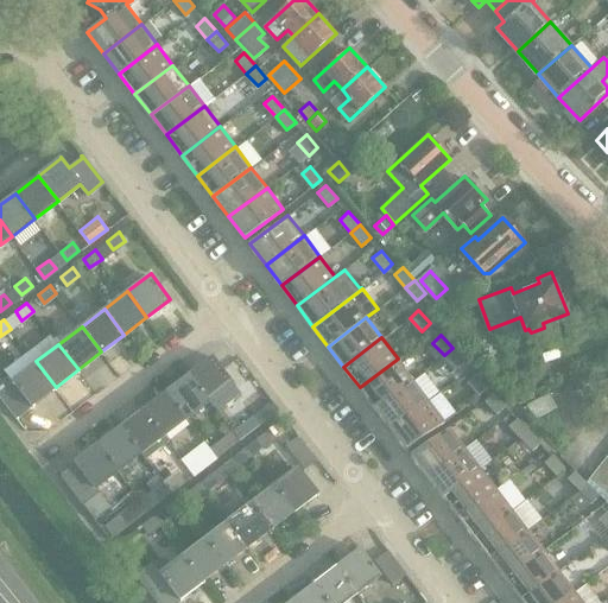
[(453,348),(444,355),(455,368),(464,360),(453,348)]
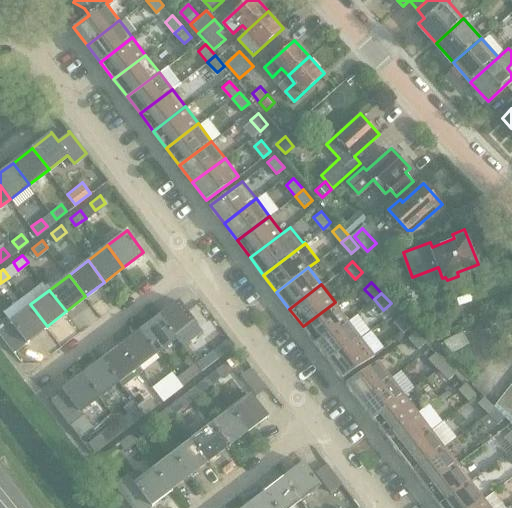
[(180,299),(160,314),(176,336),(196,321),(180,299)]
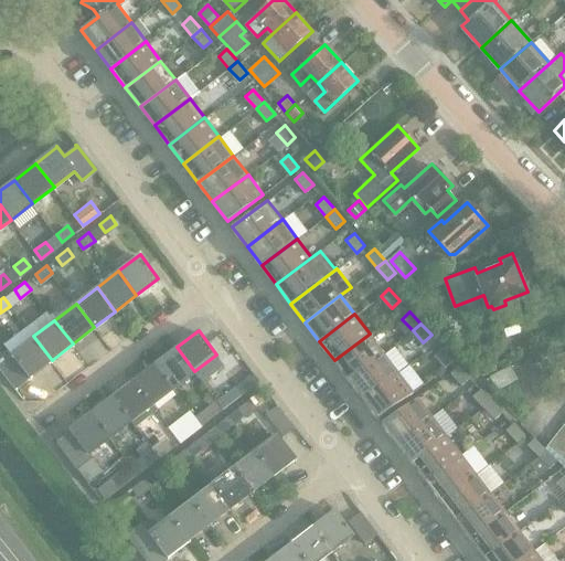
[(370,334),(334,360),(349,379),(384,352),(370,334)]
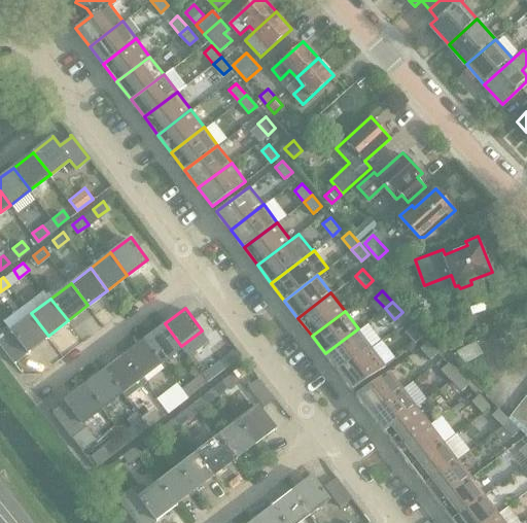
[(48,336),(31,313),(11,328),(28,351),(48,336)]
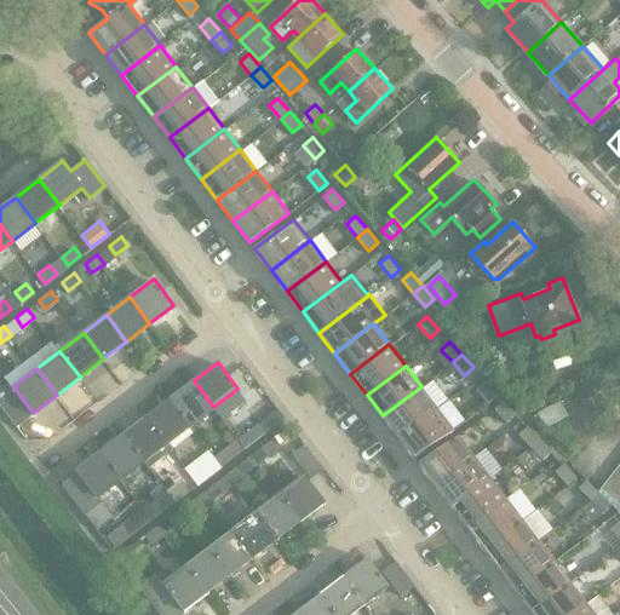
[(194,380),(171,398),(190,425),(213,407),(194,380)]
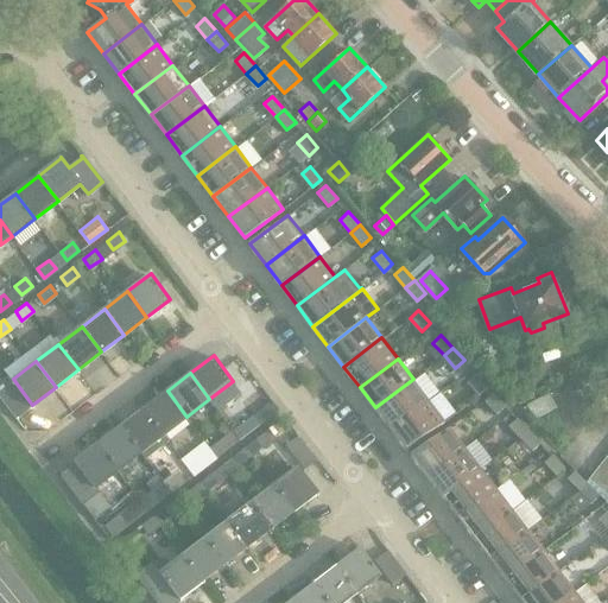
[(488,386),(476,374),(468,381),(480,394),(488,386)]
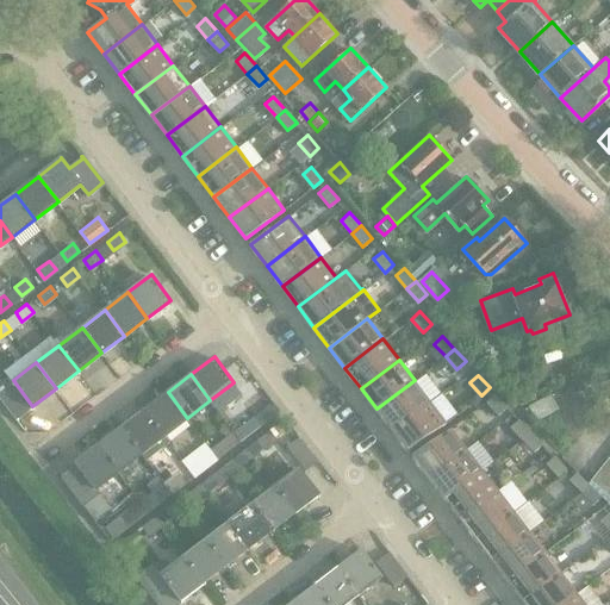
[(415,380),(377,409),(392,430),(430,400),(415,380)]
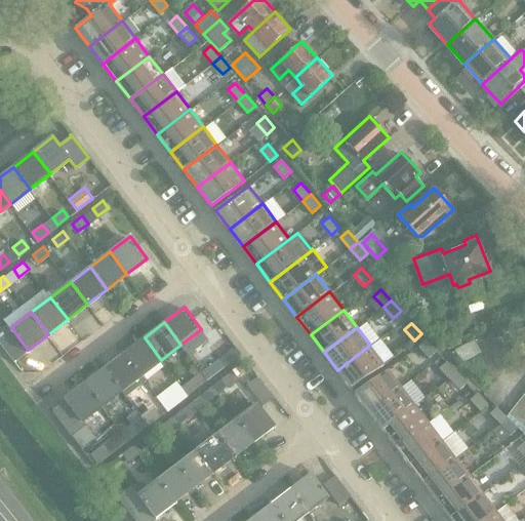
[(145,337),(125,353),(142,374),(161,360),(145,337)]
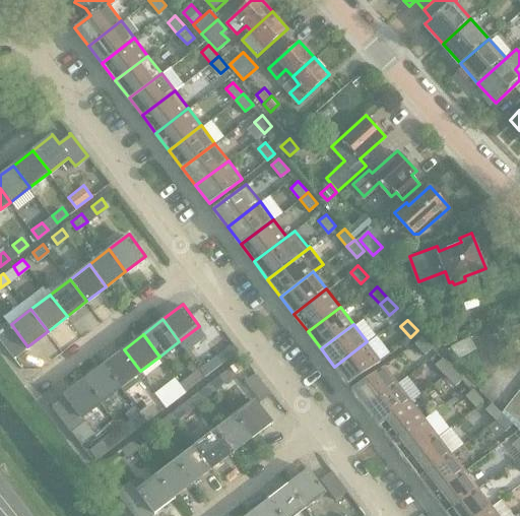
[(433,346),(423,335),(415,342),(426,353),(433,346)]
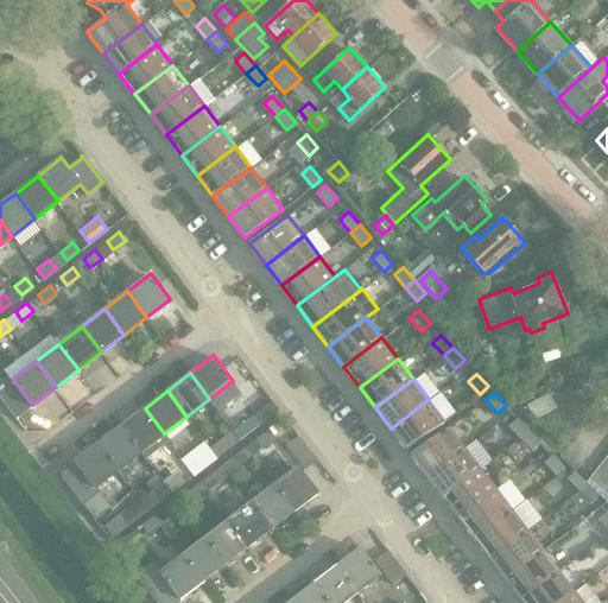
[(429,399),(391,429),(407,450),(445,420),(429,399)]
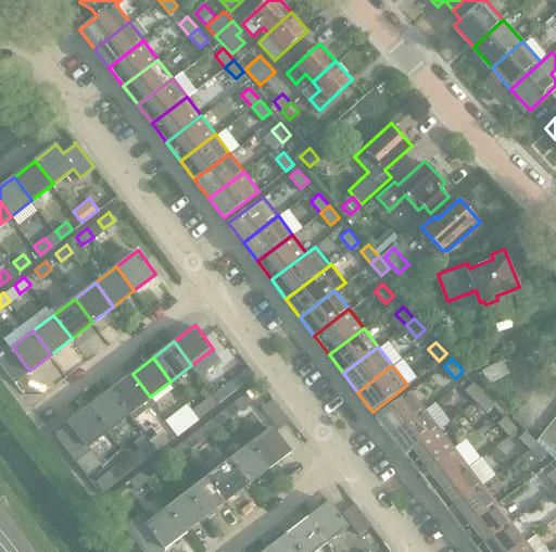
[(133,374),(111,390),(129,413),(150,397),(133,374)]
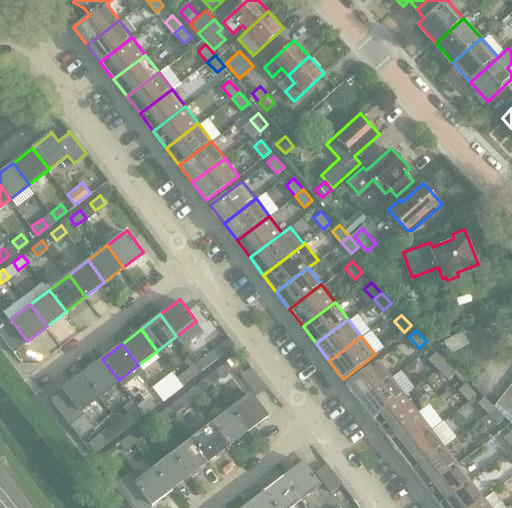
[(429,358),(439,368),(446,361),(436,351),(429,358)]
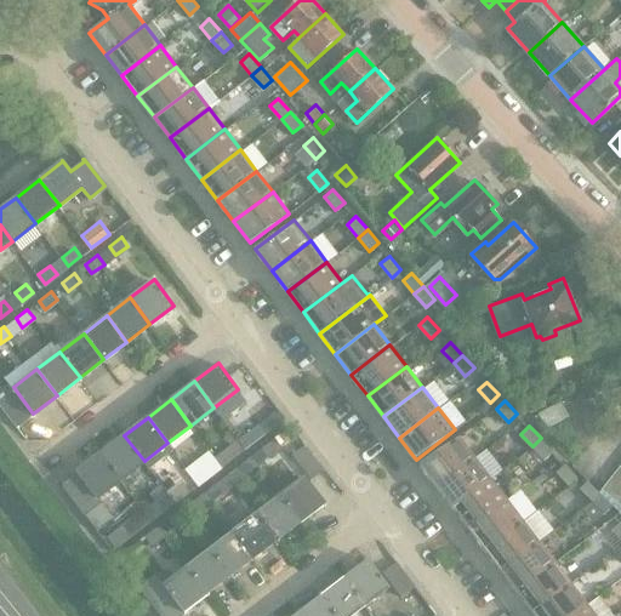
[(250,429),(238,438),(245,448),(257,438),(250,429)]
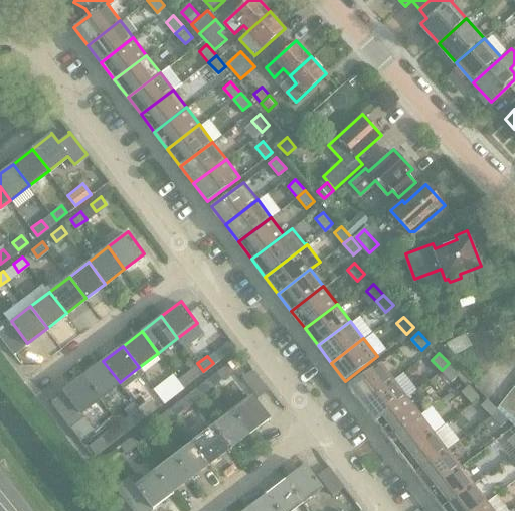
[(103,361),(83,376),(100,397),(120,382),(103,361)]
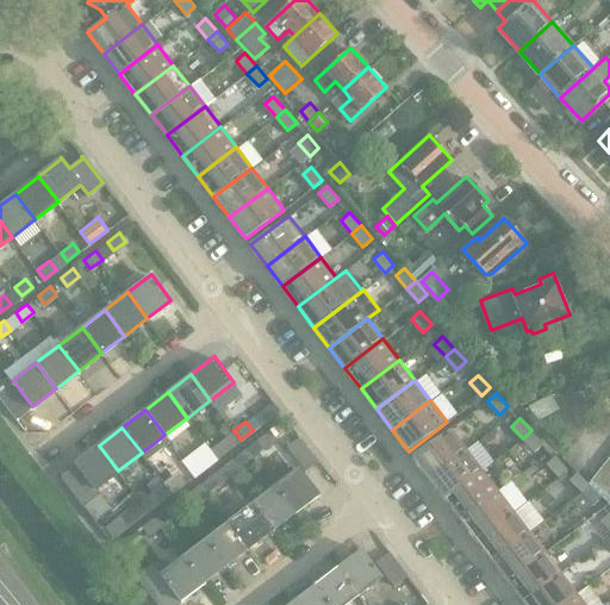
[(412,456),(429,478),(467,449),(450,428),(412,456)]
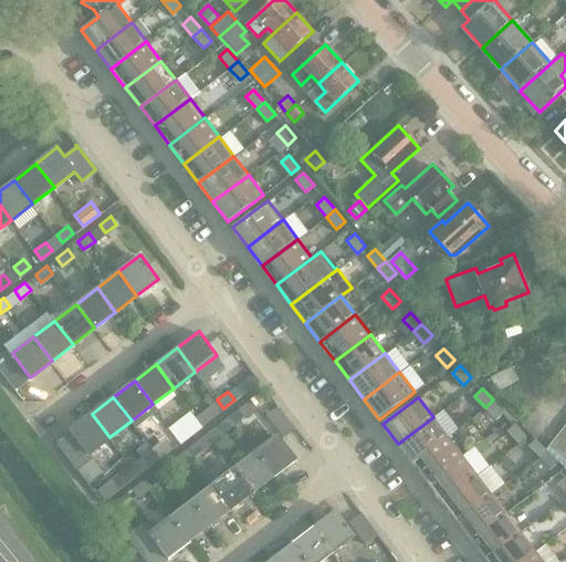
[(250,398),(239,407),(245,415),(257,406),(250,398)]
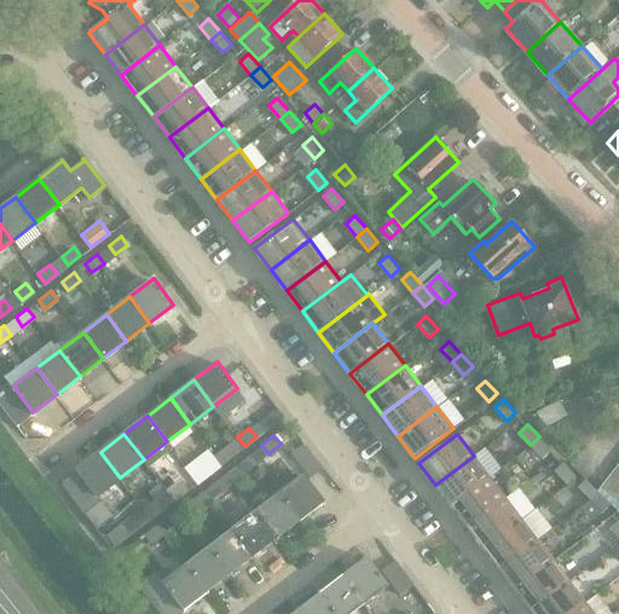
[(539,436),(531,445),(543,458),(551,450),(539,436)]
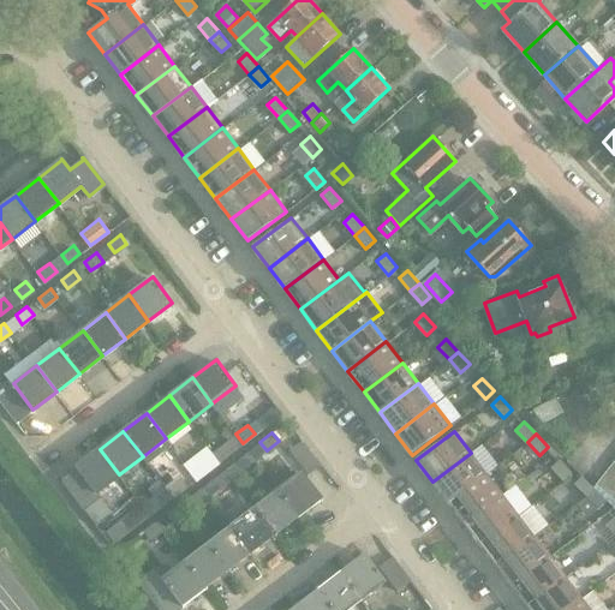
[(303,437),(291,447),(309,471),(321,461),(303,437)]
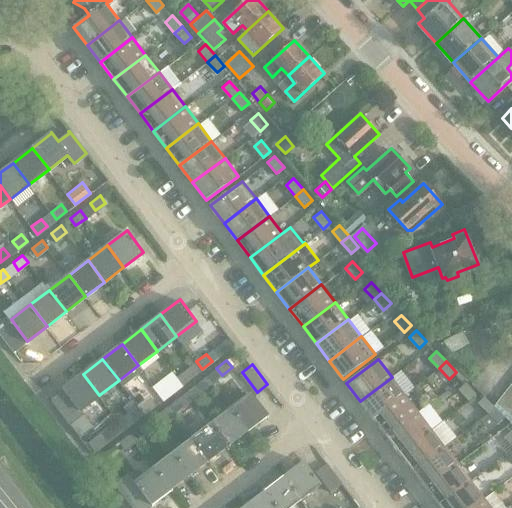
[(187,368),(177,376),(182,383),(192,376),(187,368)]
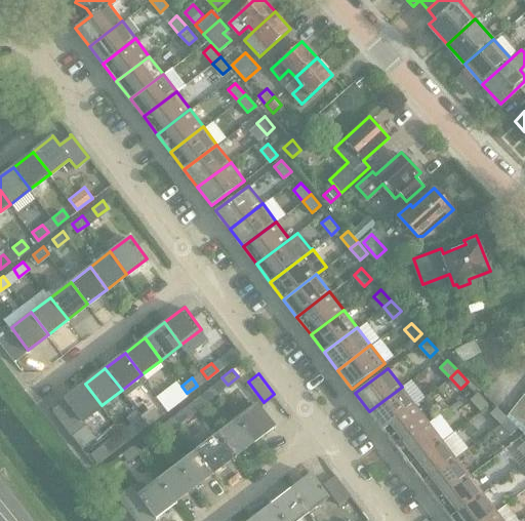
[(102,405),(85,384),(66,398),(65,397),(65,398),(66,399),(52,408),(72,435),(85,424),(82,421),(102,405)]
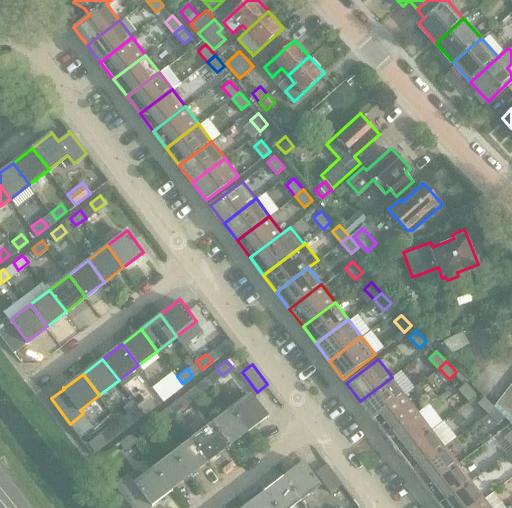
[(207,375),(196,383),(202,390),(212,382),(207,375)]
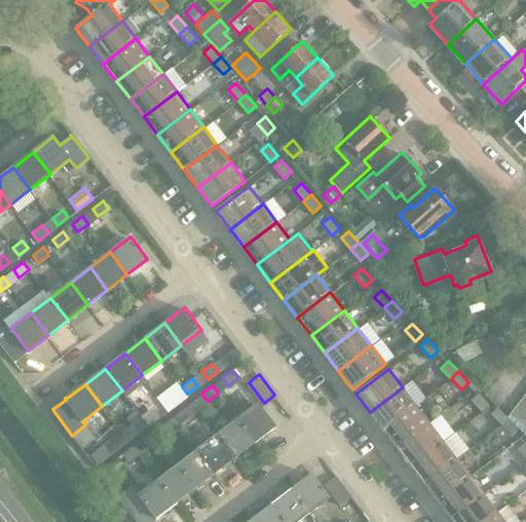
[(403,387),(370,412),(383,430),(416,405),(403,387)]
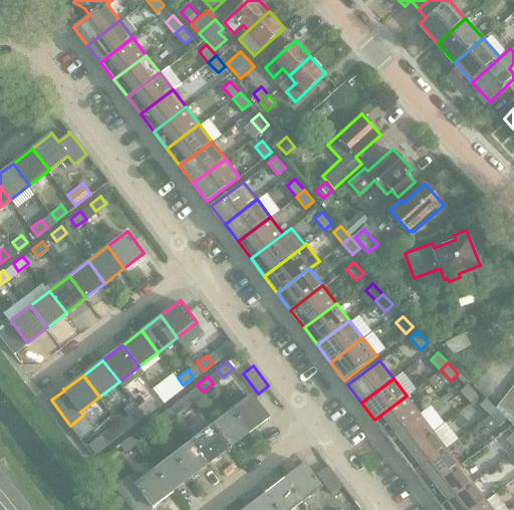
[(478,395),(468,384),(461,391),(471,401),(478,395)]
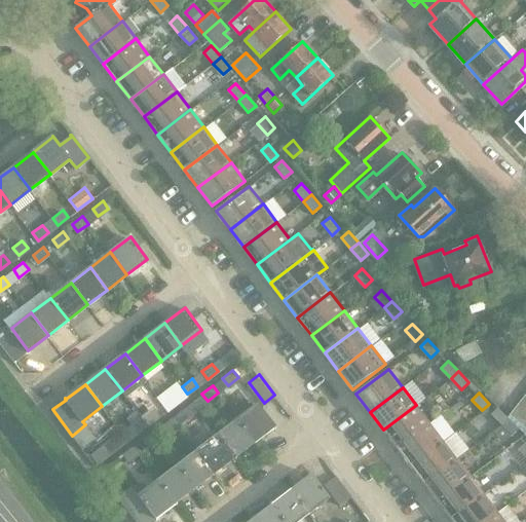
[(173,394),(162,402),(167,409),(178,401),(173,394)]
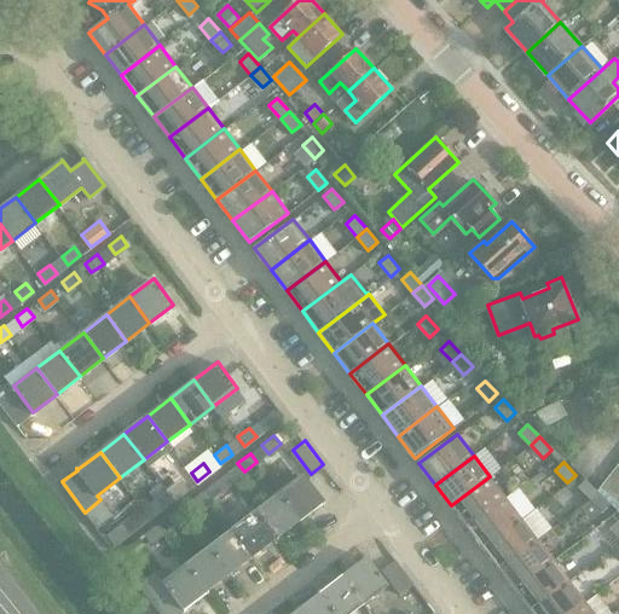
[(226,471),(214,480),(221,490),(233,480),(226,471)]
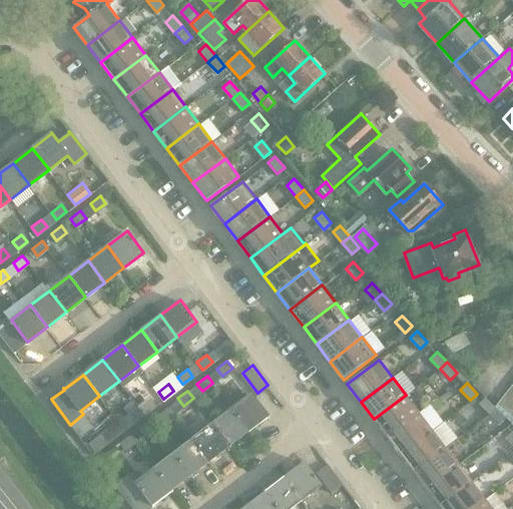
[(512,398),(505,392),(497,402),(512,415),(512,398)]
